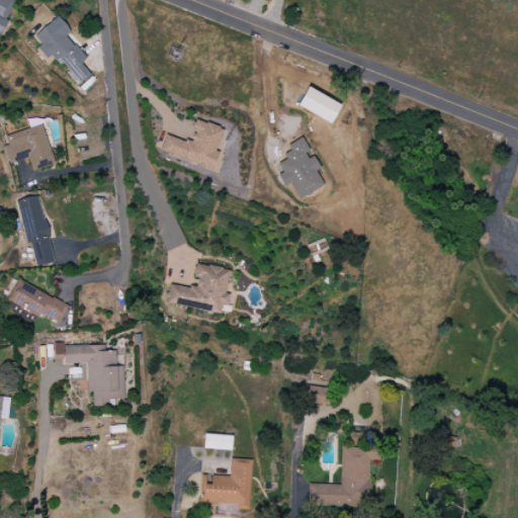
[(0,0),(0,33),(14,0),(0,0)]
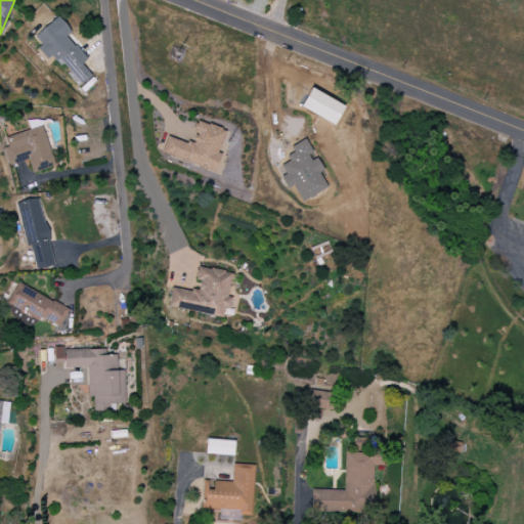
[(34,37),(41,45),(37,48),(47,60),(52,56),(78,86),(91,76),(81,64),(86,60),(67,36),(71,32),(58,16),(34,37)]
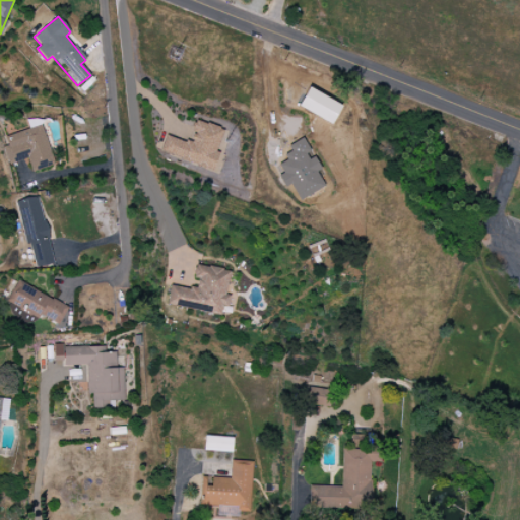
[(331,124),(341,106),(308,87),(298,107),(331,124)]
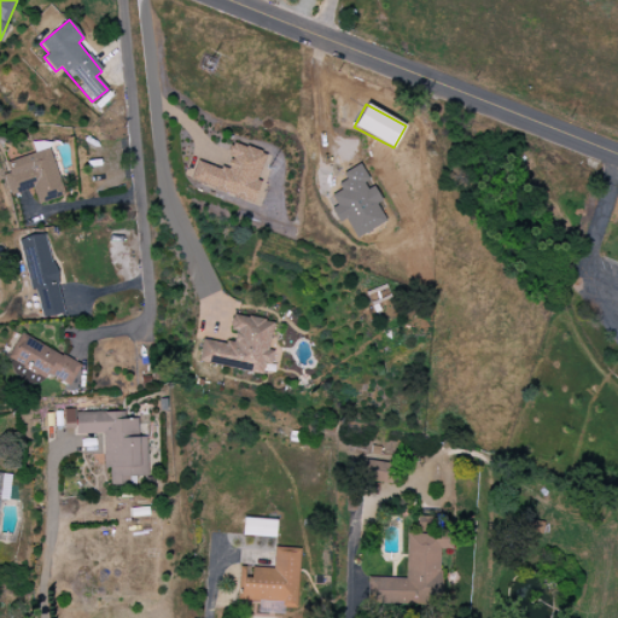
[(6,163),(10,174),(4,175),(11,196),(33,188),(39,204),(64,196),(48,149),(6,163)]
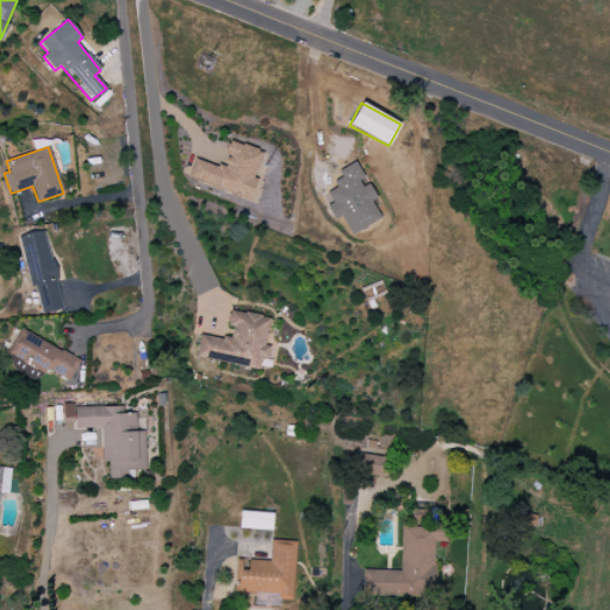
[(380,221),(371,201),(373,199),(362,179),(363,178),(355,162),(337,170),(343,181),(325,191),(331,204),(327,206),(334,221),(341,217),(350,236),(380,221)]
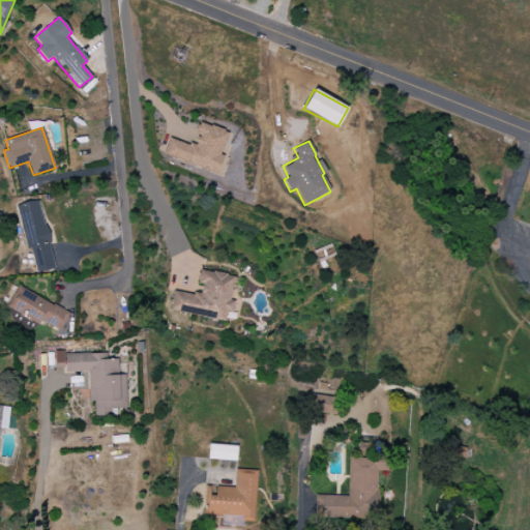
[(35,274),(54,271),(40,200),(17,204),(25,251),(30,248),(35,274)]
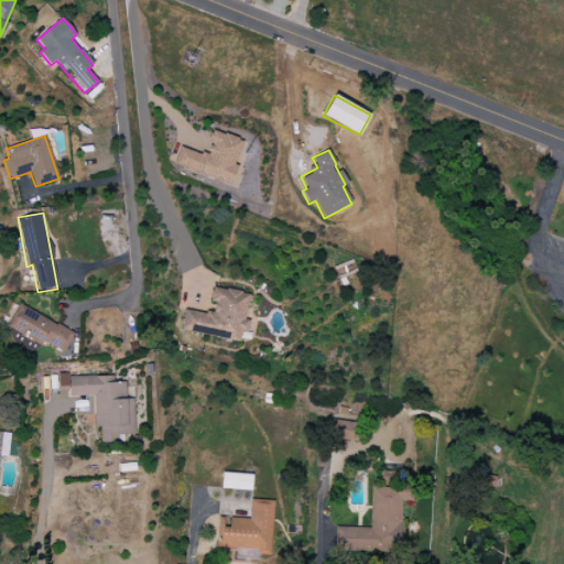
[(239,340),(241,332),(247,333),(249,321),(245,321),(249,293),(212,288),(209,302),(214,303),(213,314),(184,310),(181,331),(239,340)]
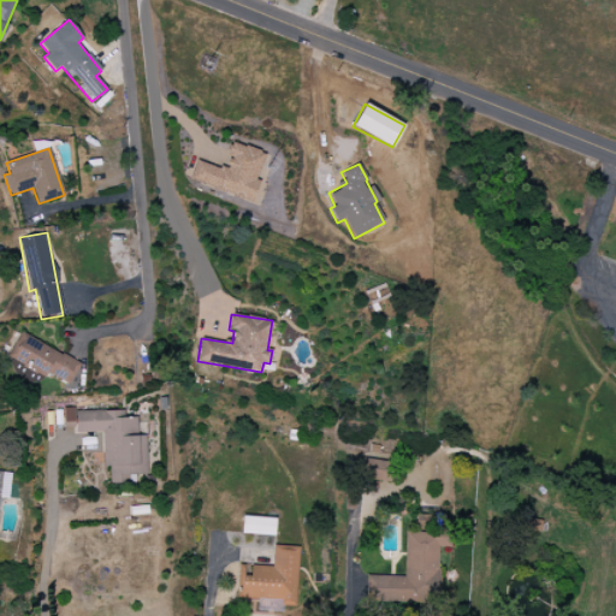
[(69,385),(80,363),(21,332),(7,357),(13,361),(9,369),(40,386),(47,373),(69,385)]
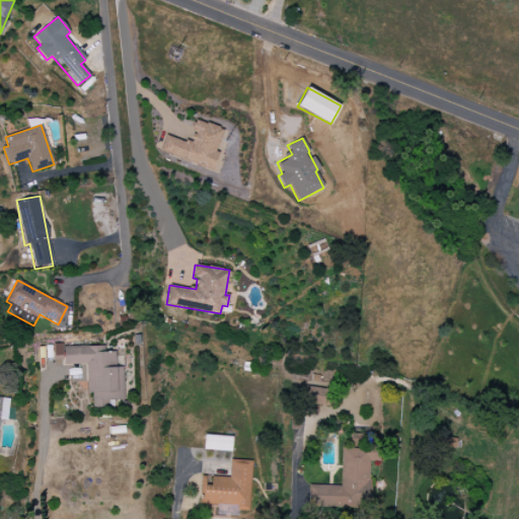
[(86,364),(87,394),(92,393),(92,409),(108,408),(108,400),(124,399),(123,367),(116,367),(116,352),(101,352),(101,346),(53,346),(54,360),(63,360),(63,365),(86,364)]
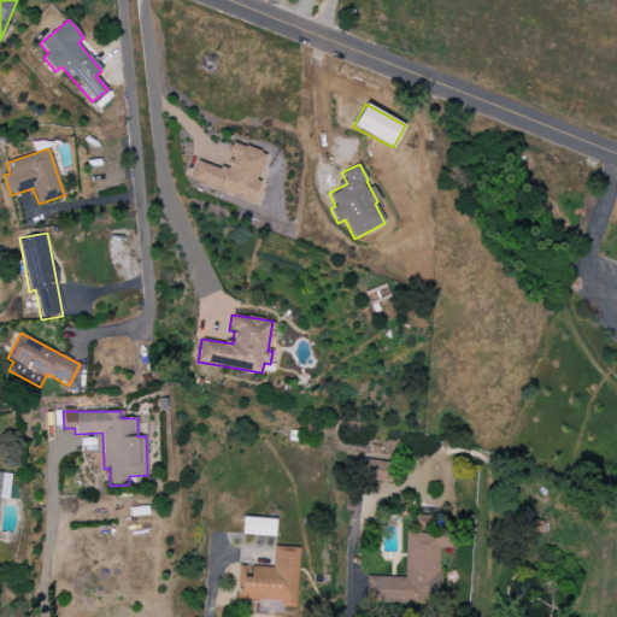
[(394,464),(366,460),(364,480),(392,483),(394,464)]
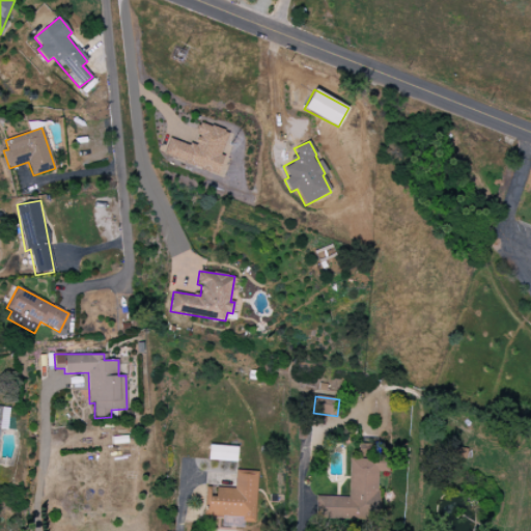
[(0,429),(6,430),(8,408),(0,407),(0,429)]
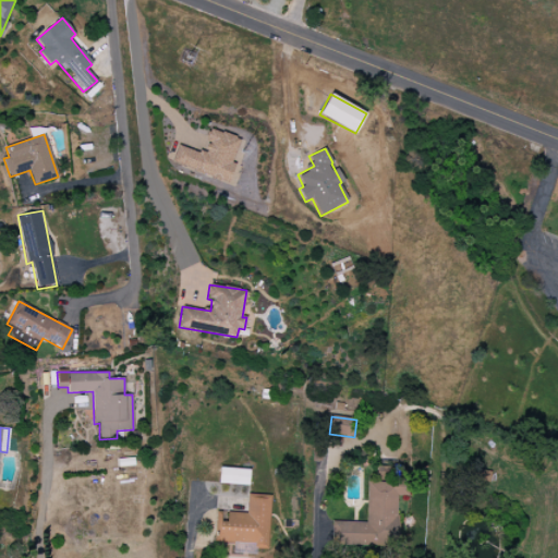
[(366,522),(335,522),(334,546),(393,547),(395,496),(405,496),(407,480),(391,478),(391,466),(378,466),(378,483),(366,483),(366,522)]
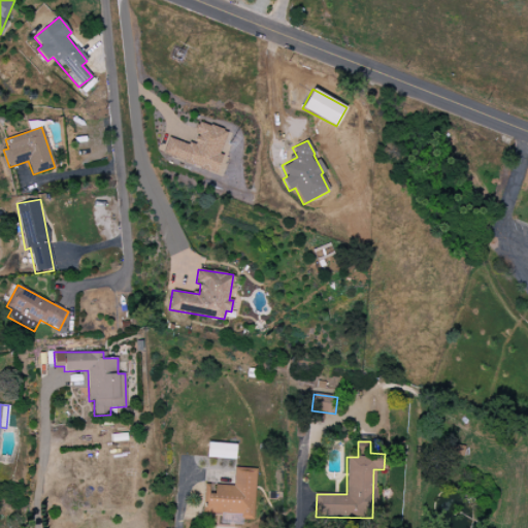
[(235,444),(207,443),(206,458),(234,459),(235,444)]
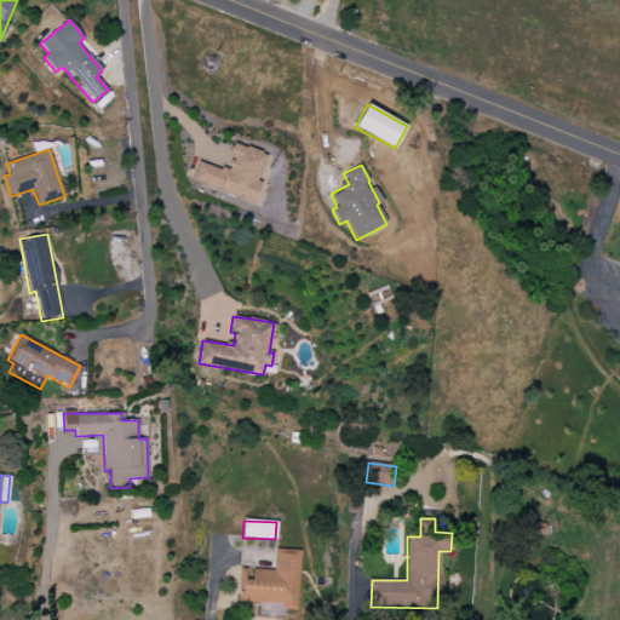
[(544,523),(527,522),(527,533),(543,534),(544,523)]
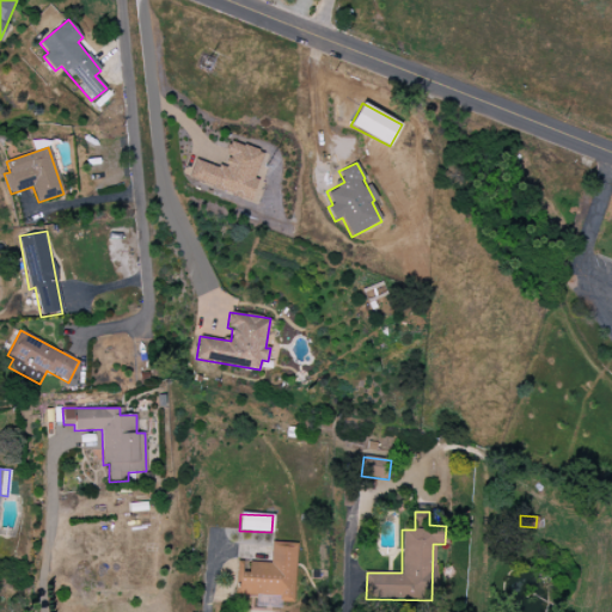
[(297,543),(271,542),(270,563),(237,562),(236,594),(280,597),(280,603),(294,603),(297,543)]
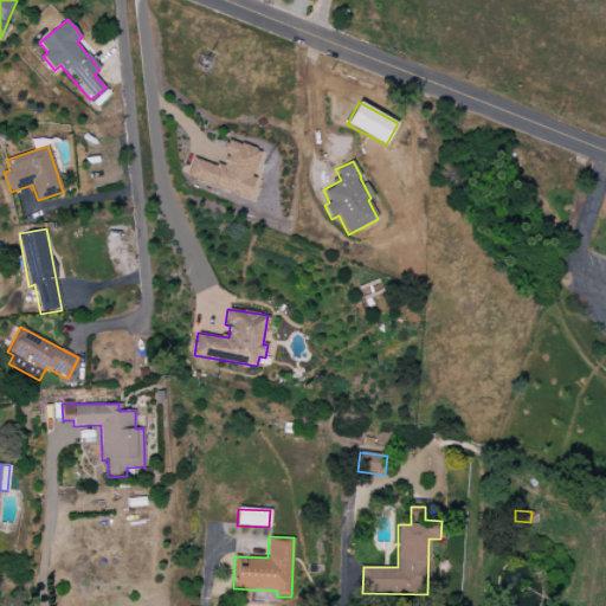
[(253,601),(277,601),(276,590),(253,591),(253,601)]
